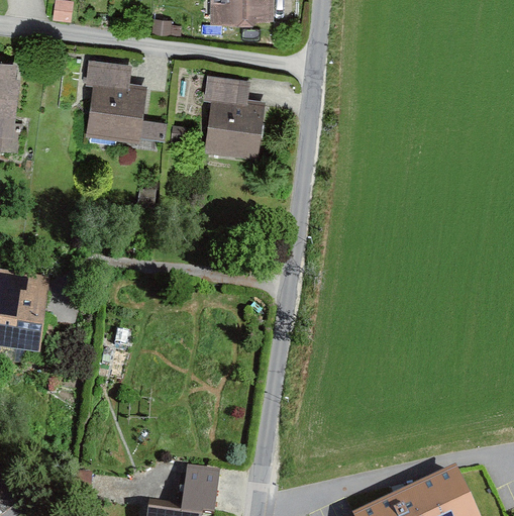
[(52,0),(49,19),(68,21),(71,0),(52,0)]
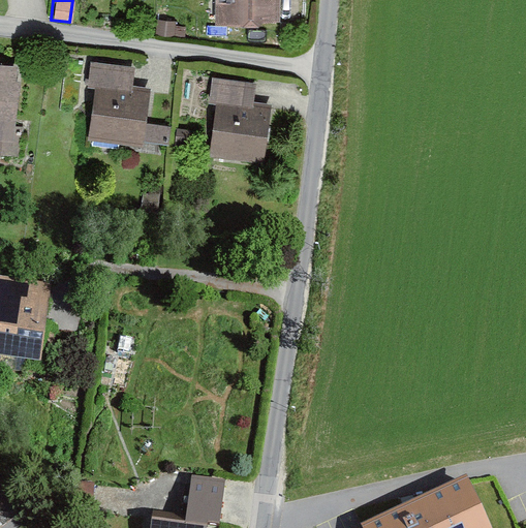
[(212,0),(213,14),(278,16),(278,0),(212,0)]
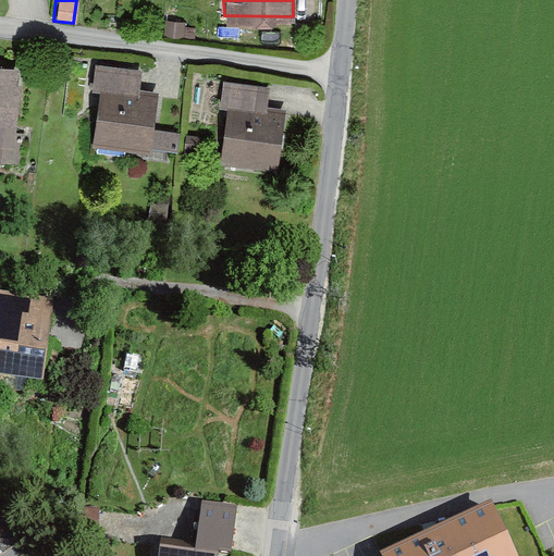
[(162,19),(161,35),(181,36),(182,20),(162,19)]
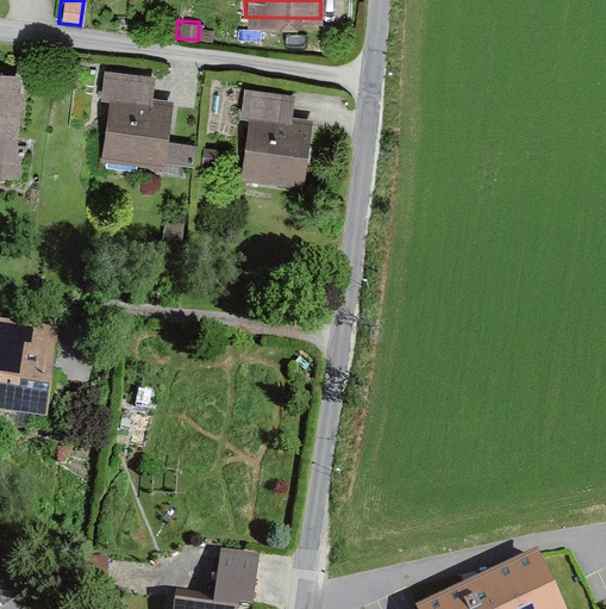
[(0,180),(16,182),(19,157),(13,157),(23,75),(0,72),(0,180)]
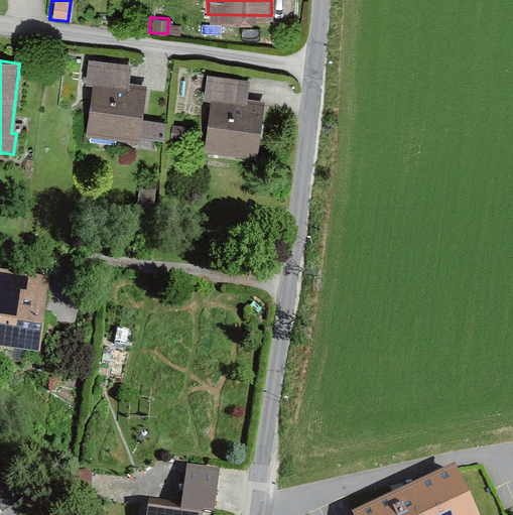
[(85,83),(93,84),(86,137),(139,144),(139,139),(163,142),(165,124),(142,121),(146,88),(129,86),(132,67),(88,60),(85,83)]
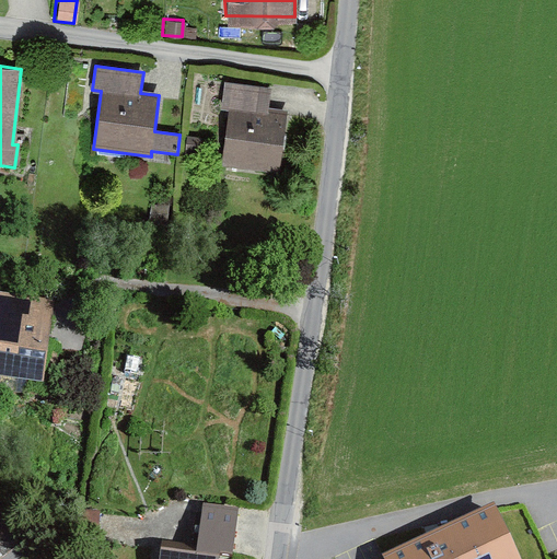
[(270,88),(223,83),(220,109),(229,109),(223,166),(280,172),(286,111),(268,109),(270,88)]
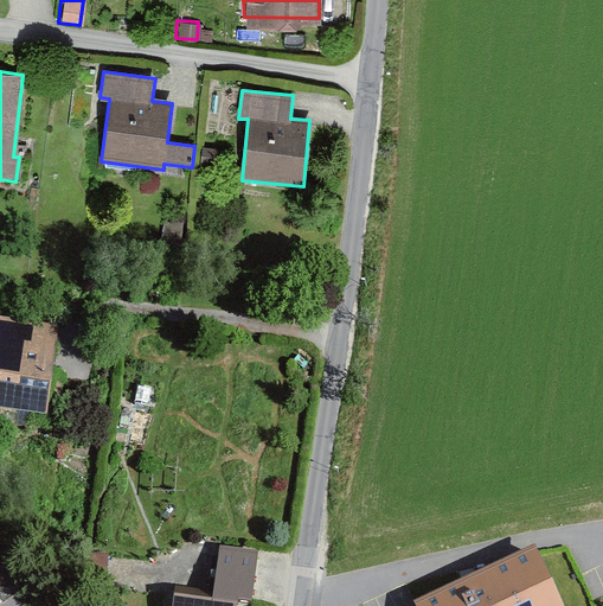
[(183,227),(164,224),(161,248),(180,250),(183,227)]
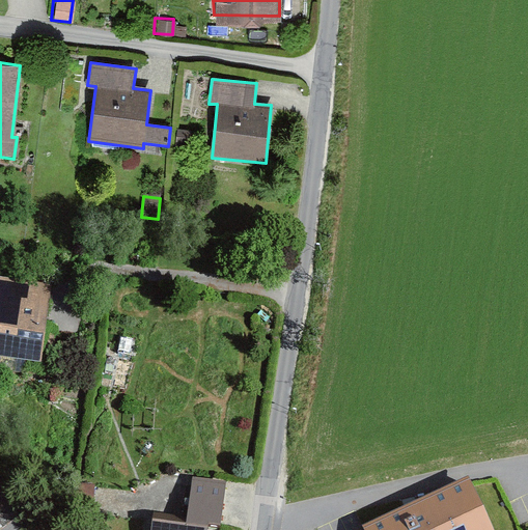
[(0,360),(38,365),(47,286),(0,280),(0,360)]
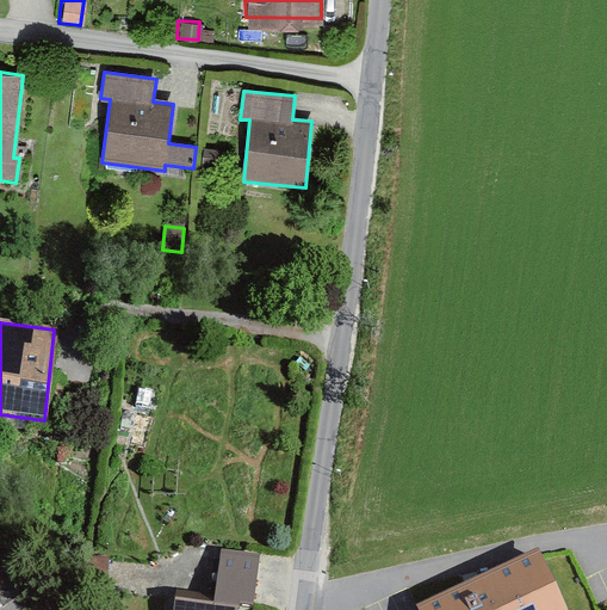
[(173,596),(171,609),(236,609),(237,605),(253,607),(259,552),(218,547),(212,601),(173,596)]
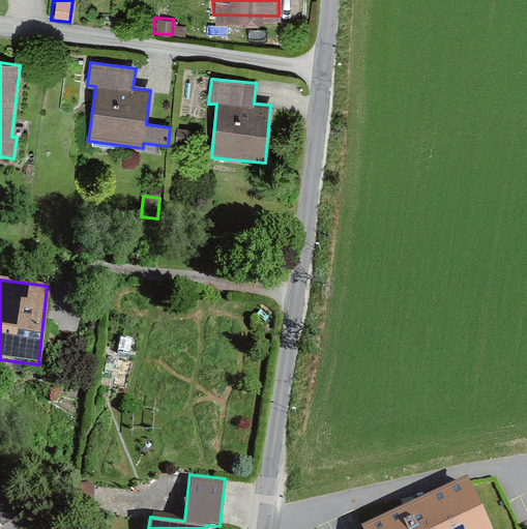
[(487,528),(465,481),(363,528),(487,528)]
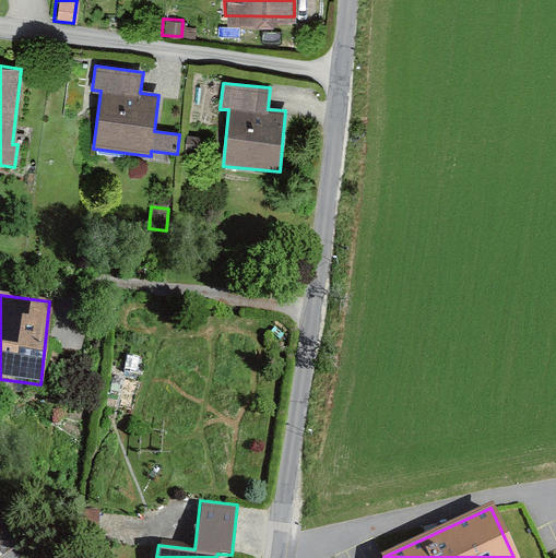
[(40,557),(7,513),(0,519),(0,557),(40,557)]
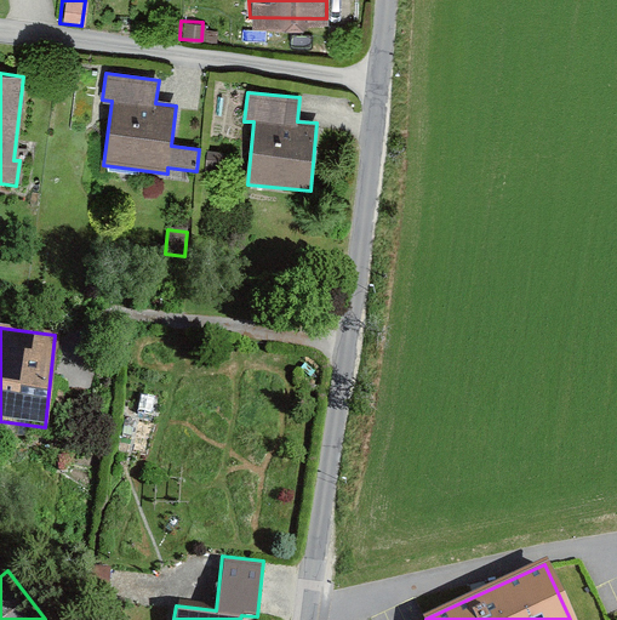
All buildings are outlined.
